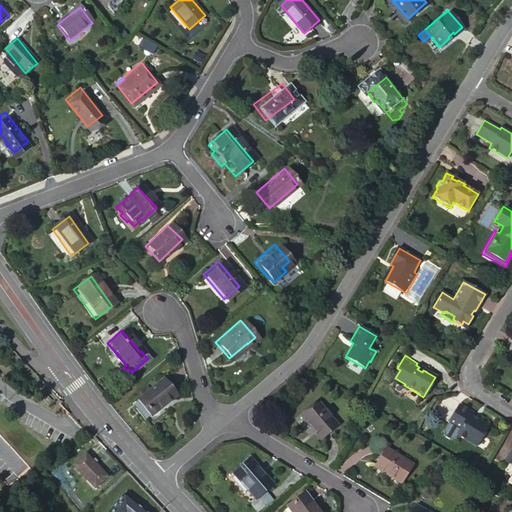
[(160,380),(137,399),(149,414),(173,395),(160,380)]
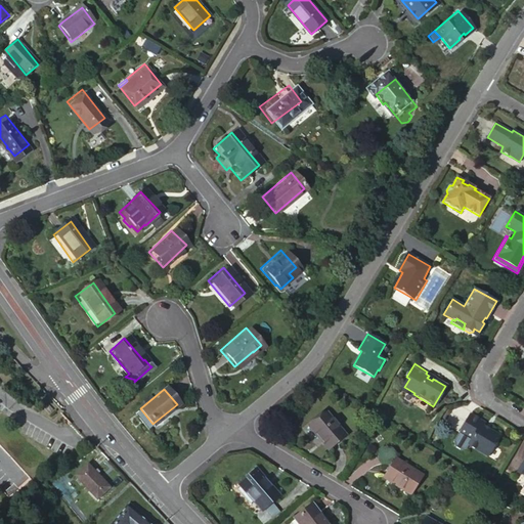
[(131,416),(144,431),(153,424),(140,408),(131,416)]
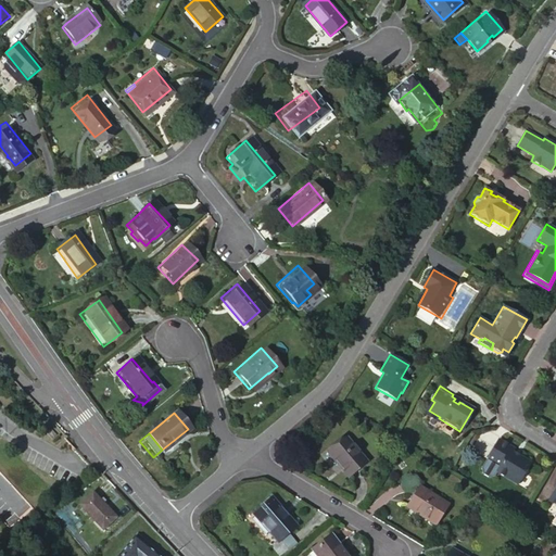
[(328,452),(349,477),(366,462),(345,438),(328,452)]
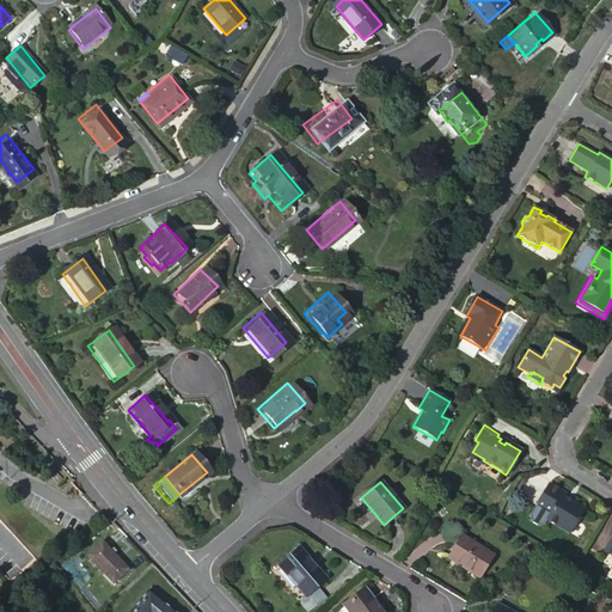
[(538,505),(531,516),(532,522),(539,527),(545,525),(548,521),(570,534),(585,509),(565,499),(568,495),(550,484),(538,505)]
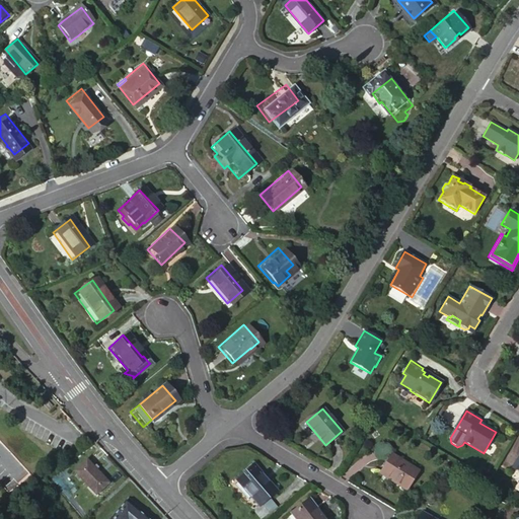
[(6,428),(0,422),(0,440),(4,445),(29,472),(40,463),(31,455),(6,428)]
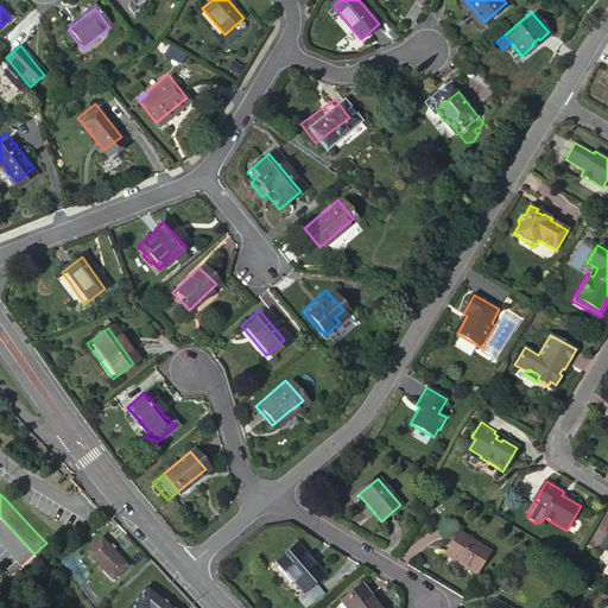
[(0,565),(2,569),(11,577),(24,567),(23,565),(35,553),(5,521),(0,515),(0,565)]
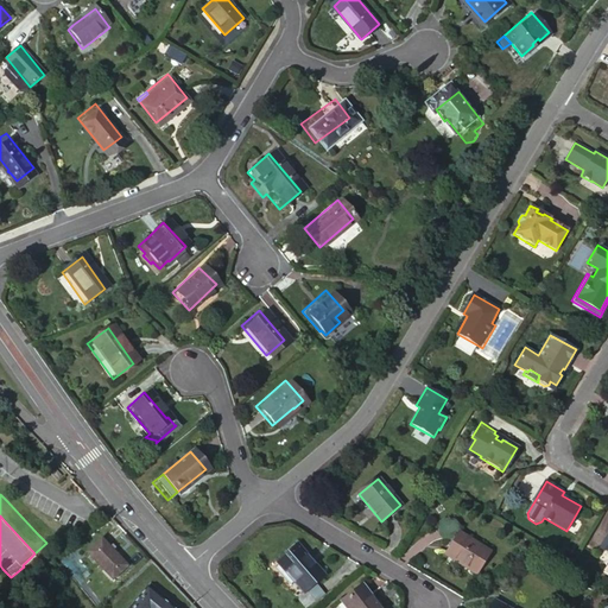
[(461,533),(448,555),(479,575),(493,552),(461,533)]
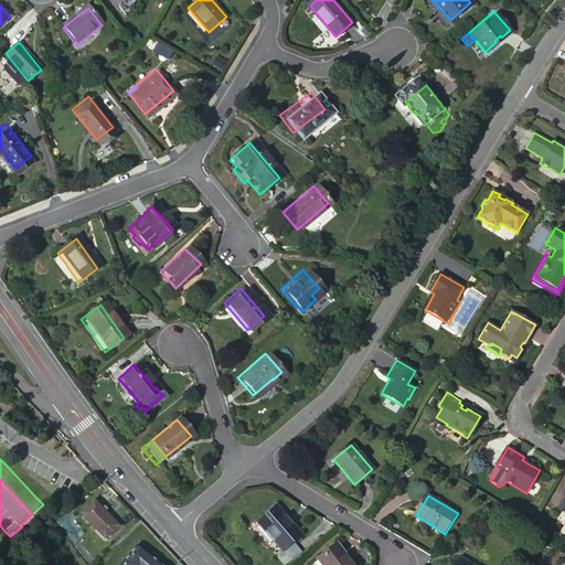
[(117,526),(93,500),(80,512),(104,539),(117,526)]
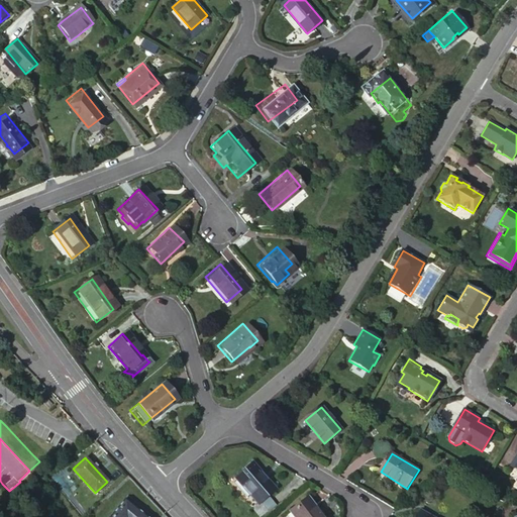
[(242,474),(244,477),(246,476),(245,475),(261,461),(281,487),(283,486),(262,459),(242,474)]
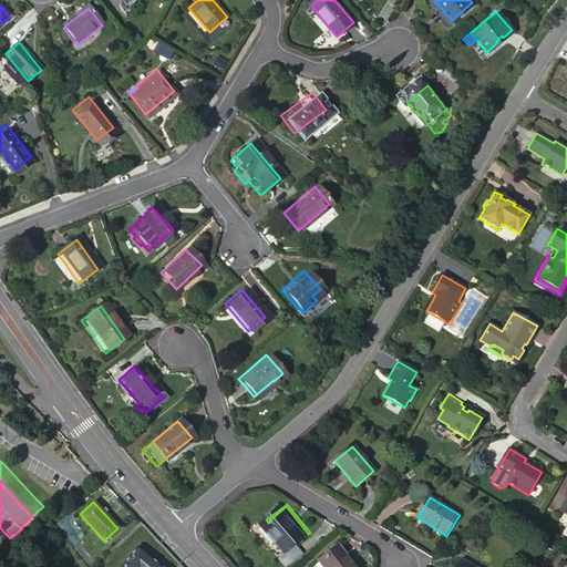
[(270,522),(264,526),(277,543),(281,539),(282,538),(290,548),(289,549),(284,554),(292,565),(309,553),(300,540),(308,534),(286,506),(269,521),(270,522)]
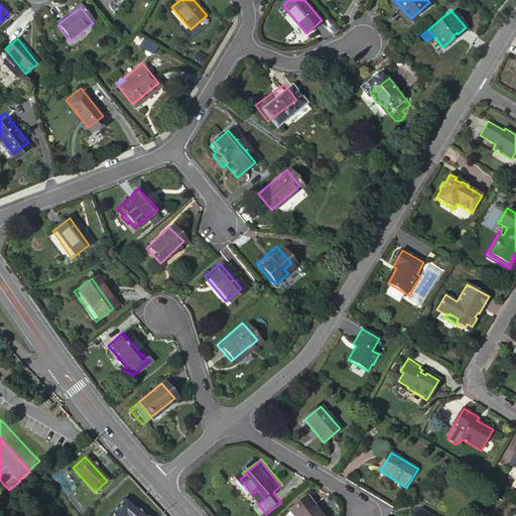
[(263,500),(264,499),(257,490),(256,491),(263,500)]
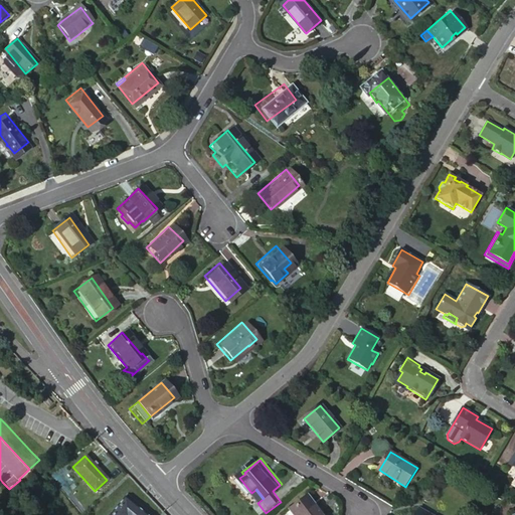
[(141,514),(125,497),(105,514),(141,514)]
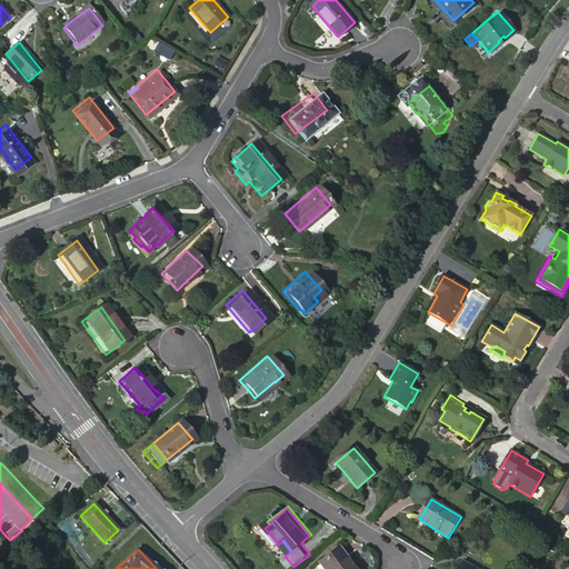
[(353,568),(343,551),(343,550),(325,560),(330,568),(353,568)]
